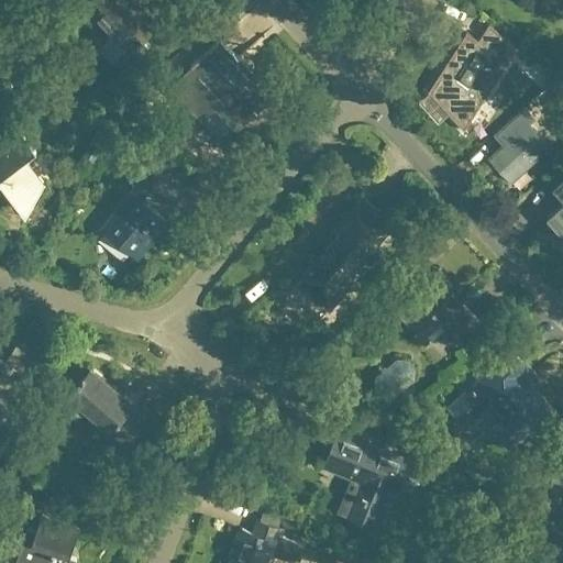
[(94,0),(102,9),(92,18),(111,40),(125,56),(133,64),(147,51),(141,43),(157,28),(135,3),(132,0),(94,0)]
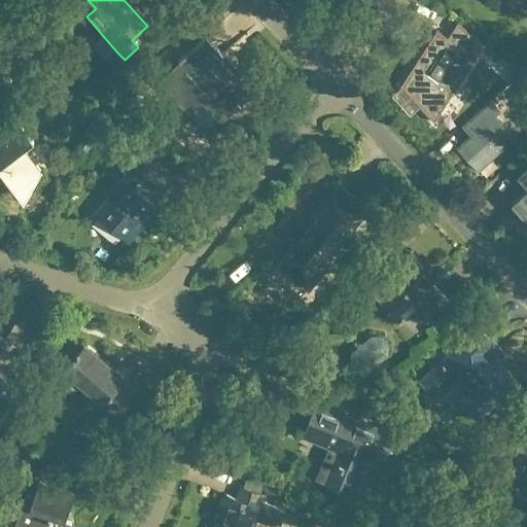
[(401,86),(402,88),(406,83),(427,98),(421,107),(434,121),(483,46),(458,25),(448,39),(436,33),(401,86)]
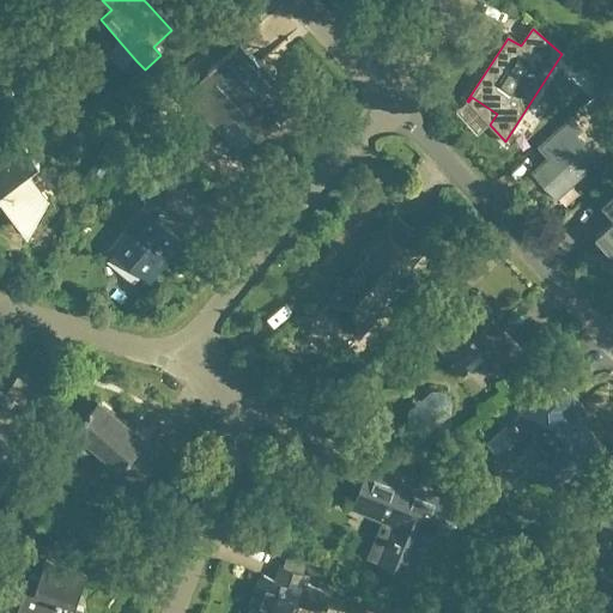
[(254,140),(293,104),(236,42),(181,93),(214,129),(230,115),(254,140)]
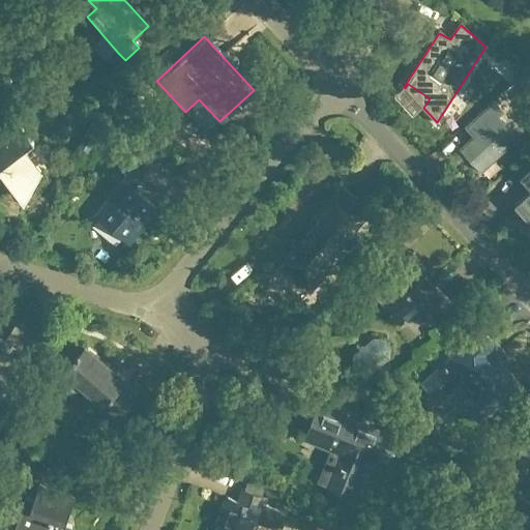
[(480,171),(493,159),(516,139),(497,117),(501,113),(493,102),(469,123),(478,134),(471,139),(460,150),(479,172),(480,171)]
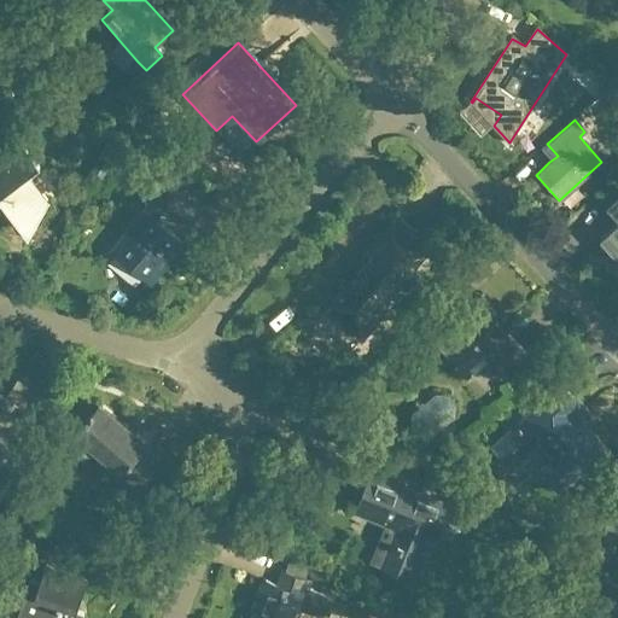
[(0,207),(27,242),(48,205),(28,179),(39,170),(22,147),(0,163),(0,207)]
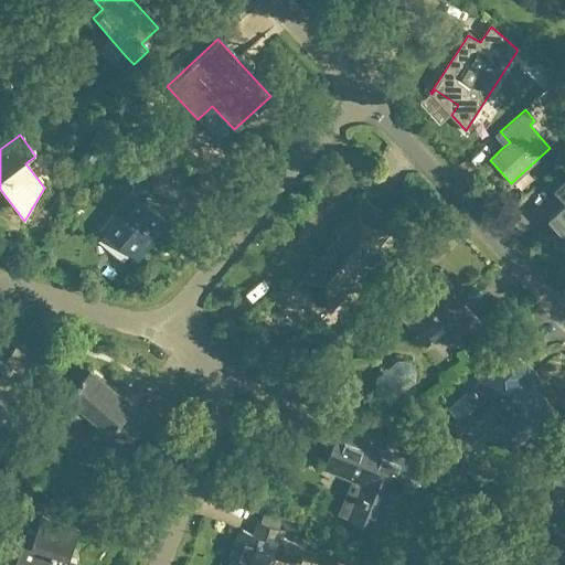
[(166,169),(139,150),(123,173),(150,192),(166,169)]
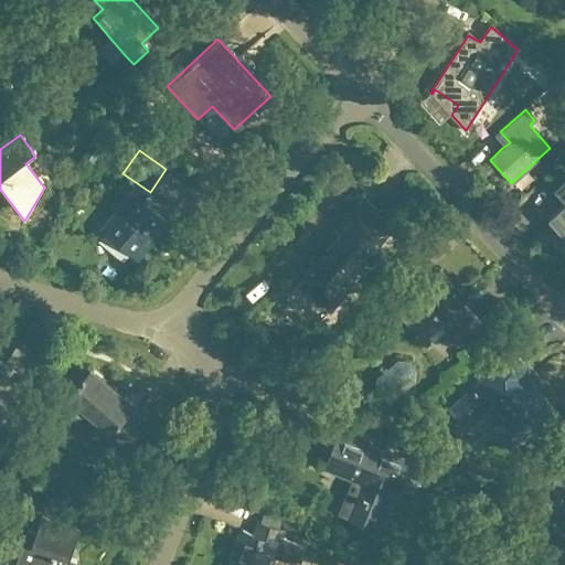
[(564,178),(553,190),(562,199),(564,195),(564,201),(547,219),(564,236),(564,235),(564,178)]
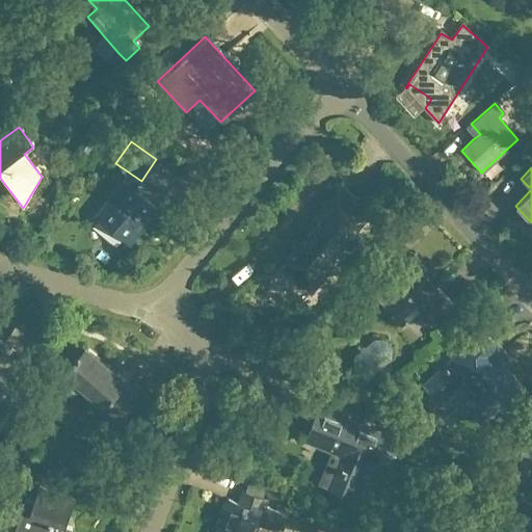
[(129,244),(157,210),(124,184),(97,217),(129,244)]
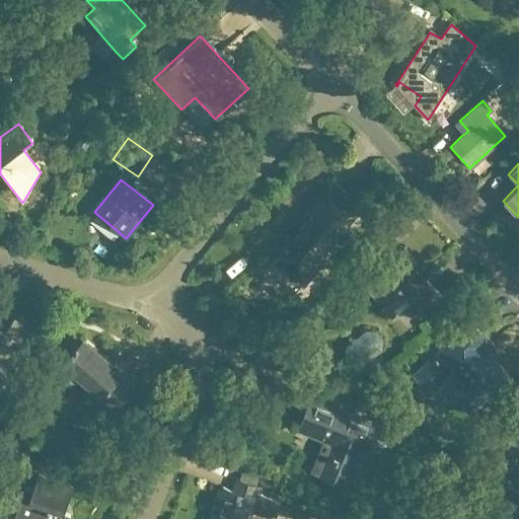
[(311,264),(357,209),(328,186),(306,211),(310,215),(273,260),(302,284),(315,267),(311,264)]
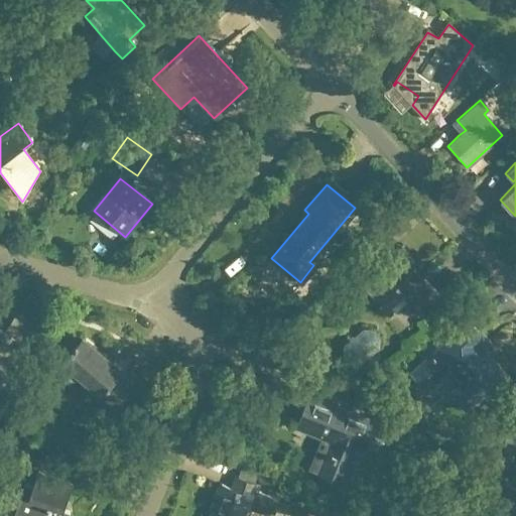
[(418,313),(437,297),(411,268),(402,276),(386,260),(360,284),(385,312),(403,296),(418,313)]
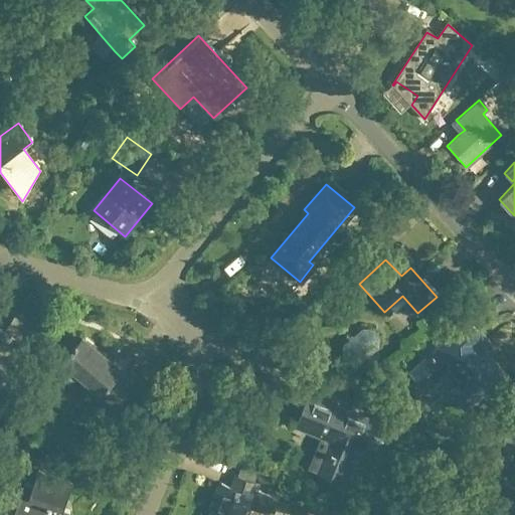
[(339,344),(339,355),(346,362),(356,362),(375,345),(376,335),(369,327),(359,327),(339,344)]
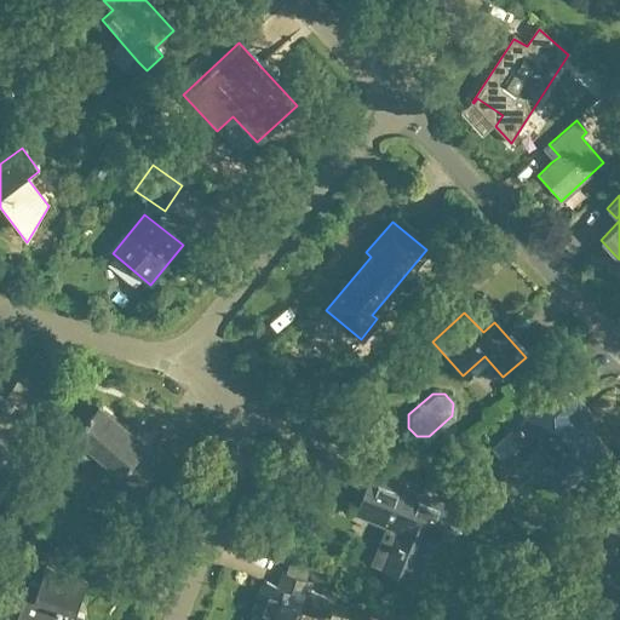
[(564,488),(574,478),(603,452),(577,423),(583,418),(575,411),(560,394),(498,449),(514,468),(541,442),(560,463),(549,472),(547,477),(549,481),(555,488),(558,488),(564,488)]
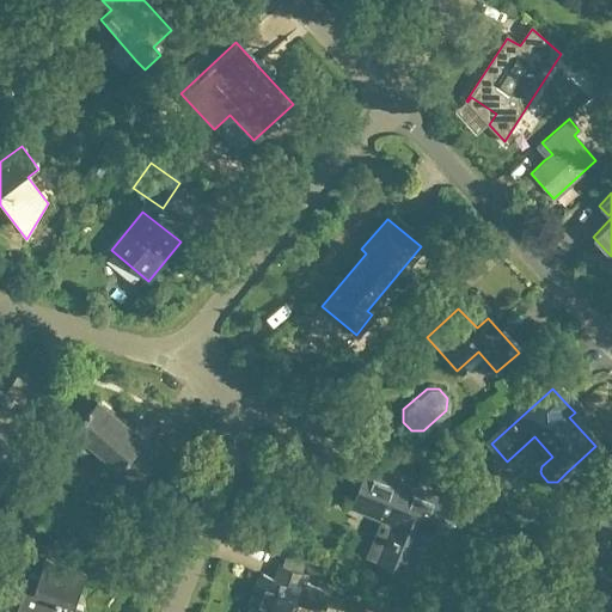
[(0,450),(4,452),(29,411),(0,393),(0,450)]
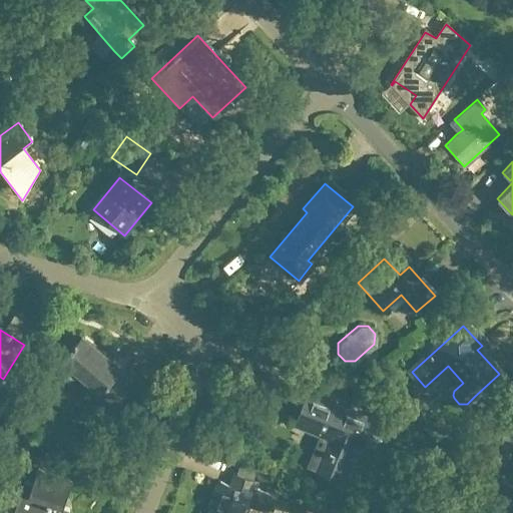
[(110,409),(130,385),(117,374),(119,371),(82,339),(64,361),(100,392),(96,397),(110,409)]
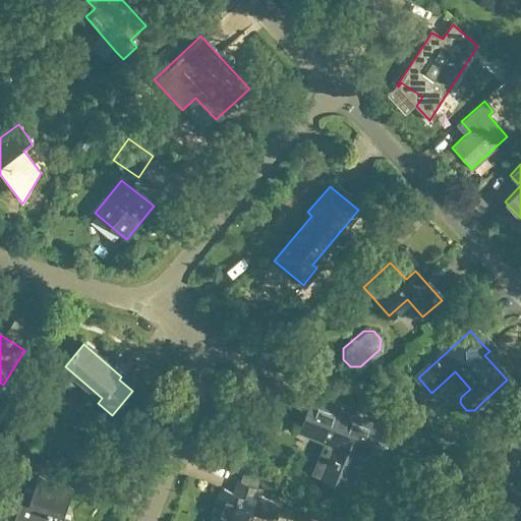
[(1,401),(0,402),(0,431),(15,410),(1,401)]
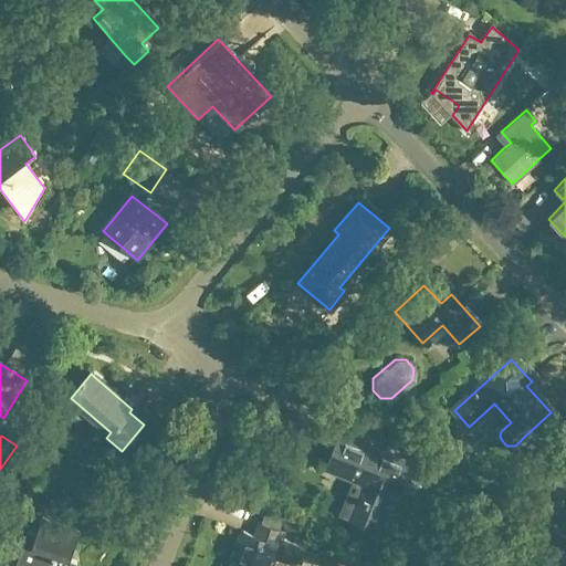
[(395,499),(408,464),(338,437),(326,469),(364,484),(350,520),(376,530),(389,496),(395,499)]
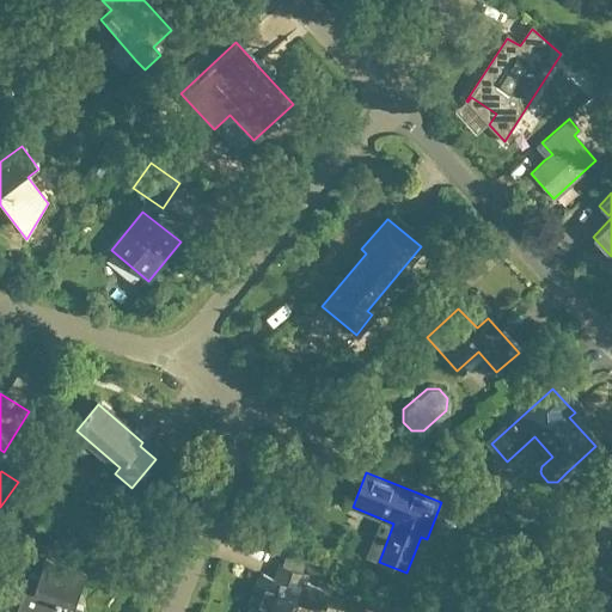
[(611,501),(597,515),(611,532),(611,501)]
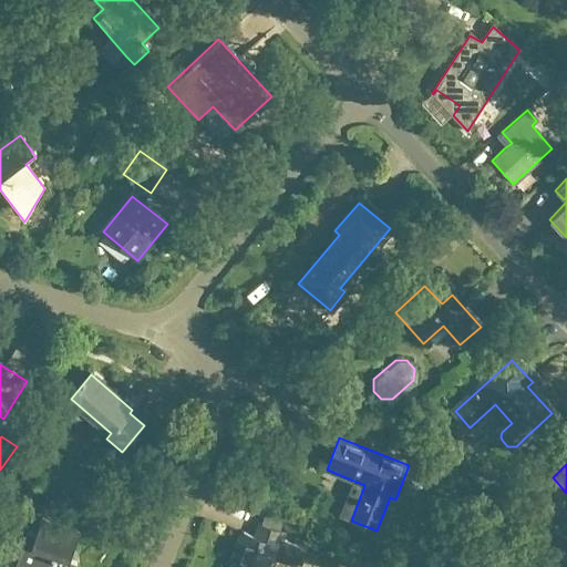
[(68,562),(78,533),(41,519),(35,536),(27,533),(14,566),(73,566),(74,565),(68,562)]
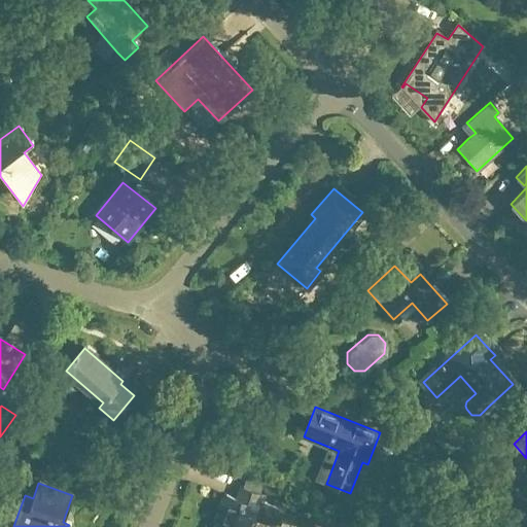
[(268,526),(279,526),(285,512),(262,503),(265,497),(240,488),(236,500),(225,497),(214,526),(254,526),(256,523),(268,526)]
